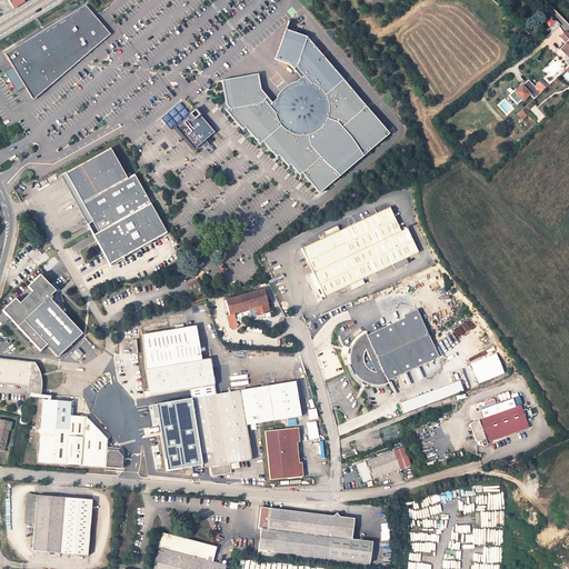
[(85,3),(3,53),(31,97),(48,86),(49,87),(110,35),(85,3)]
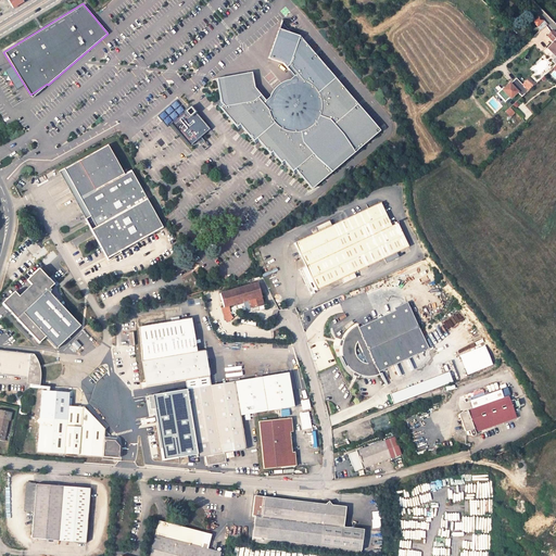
[(532,22),(538,26),(544,21),(539,15),(532,22)]
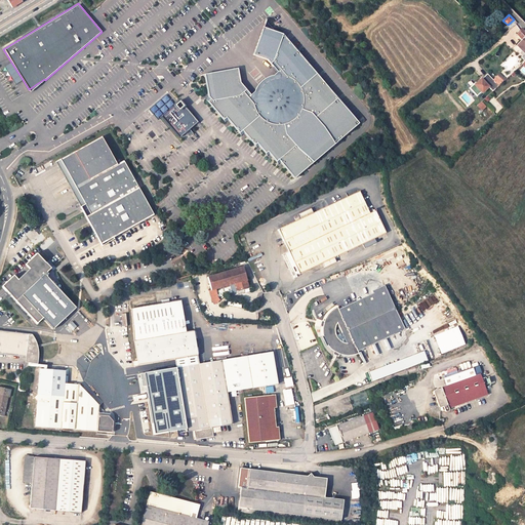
[(263,28),(253,54),(267,59),(279,73),(252,96),(240,82),(238,69),(204,75),(208,97),(206,99),(225,122),(228,120),(242,136),(245,133),(257,149),(259,147),(268,156),(270,155),(279,165),(281,163),(294,178),(359,122),(282,34),(263,28)]
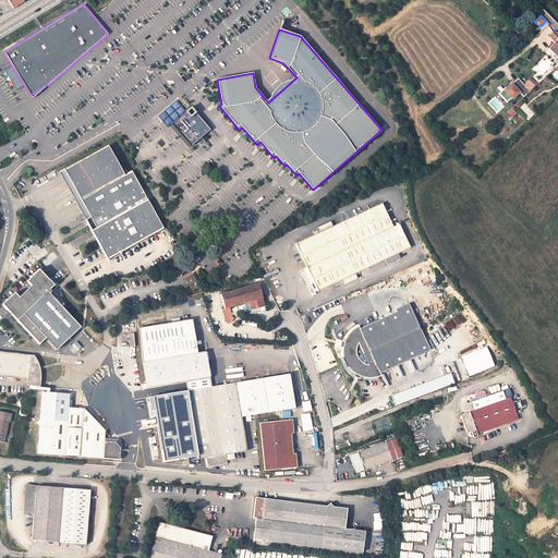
[(554,41),(548,48),(554,53),(557,57),(557,34),(555,31),(549,36),(554,41)]
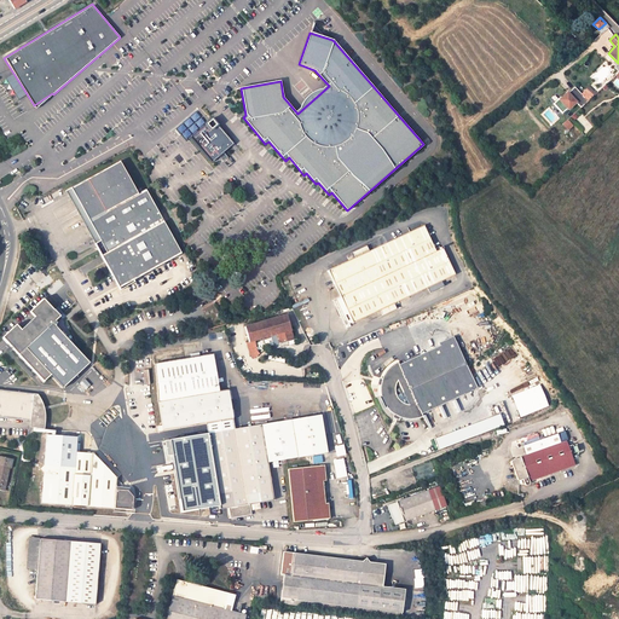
[(590,45),(584,50),(589,56),(595,50),(590,45)]
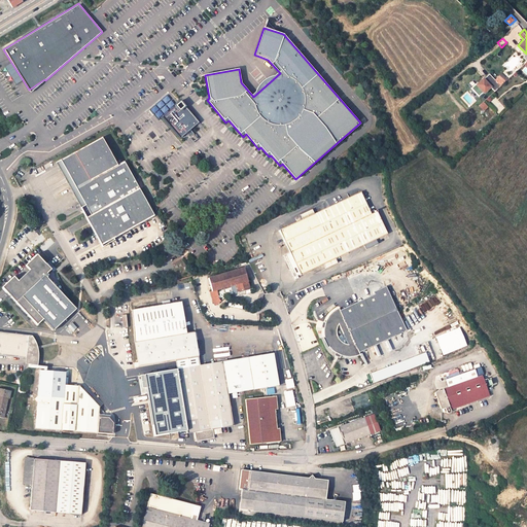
[(526,61),(526,54),(523,50),(517,57),(524,64),(526,62),(526,61)]
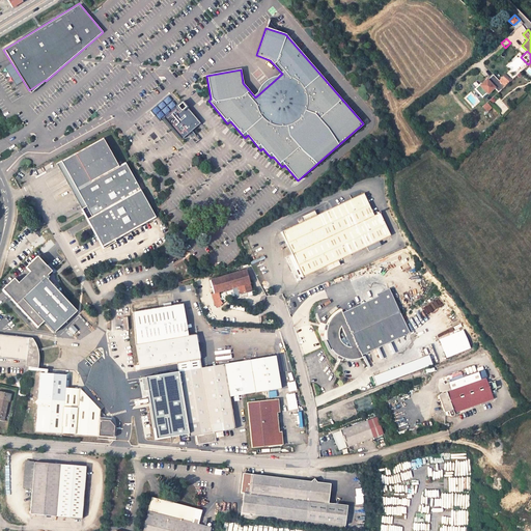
[(481,85),(476,89),(483,98),(487,93),(488,95),(496,89),(499,92),(509,82),(503,76),(499,81),(494,76),(488,80),(488,79),(481,85)]
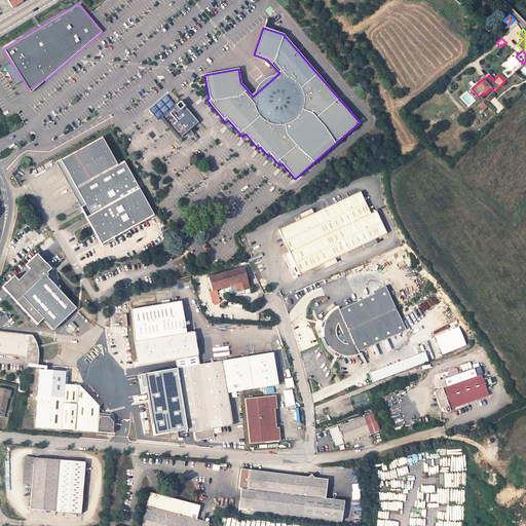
[(178,101),(173,105),(175,107),(177,109),(182,105),(178,101)]
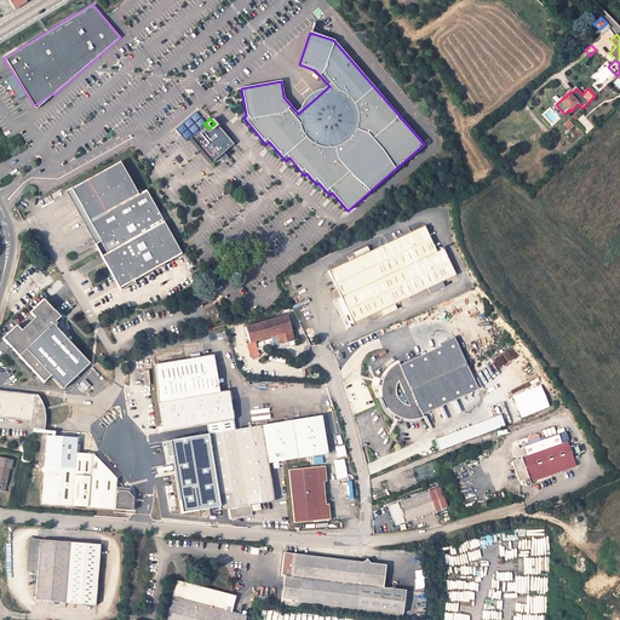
[(208,128),(206,126),(190,138),(210,162),(231,143),(214,124),(208,128)]
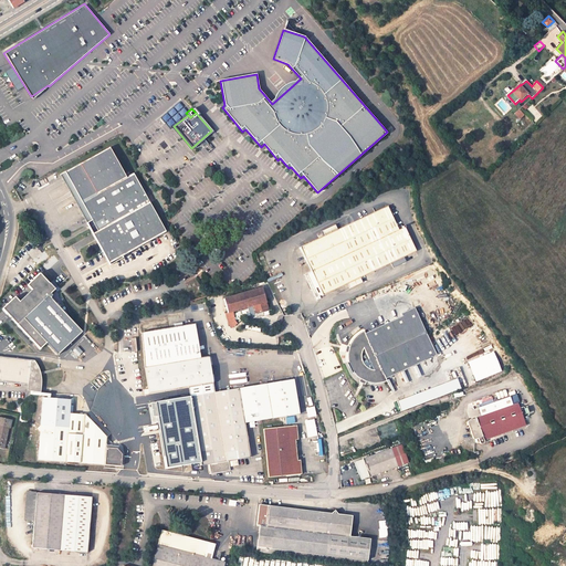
[(62,174),(80,207),(84,205),(115,261),(136,249),(150,240),(166,232),(134,174),(126,177),(109,147),(94,156),(62,174)]
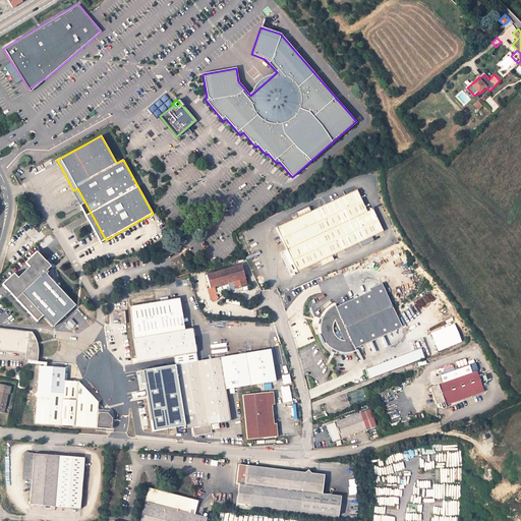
[(57,160),(55,161),(72,191),(73,190),(57,160)]
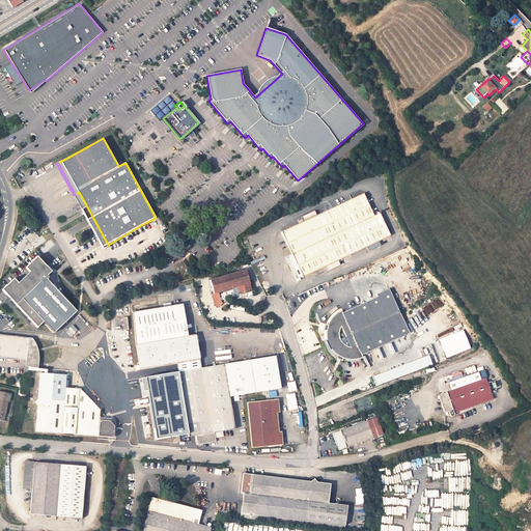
[(102,247),(108,245),(79,192),(75,194),(74,195),(80,206),(87,220),(90,225),(98,239),(102,247)]
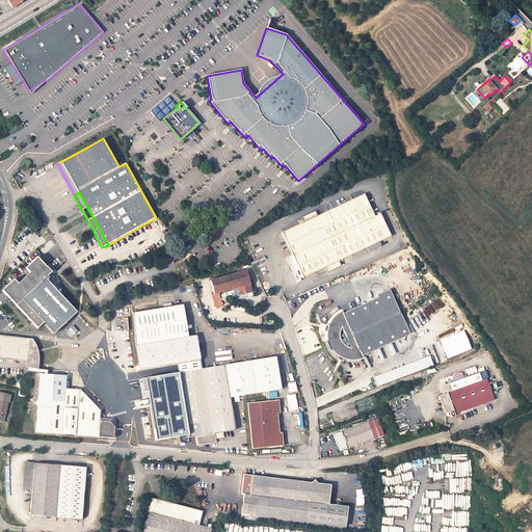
[(368,247),(379,242),(391,236),(380,213),(374,216),(364,193),(317,216),(306,221),(282,233),(302,277),(326,267),(338,261),(368,247)]
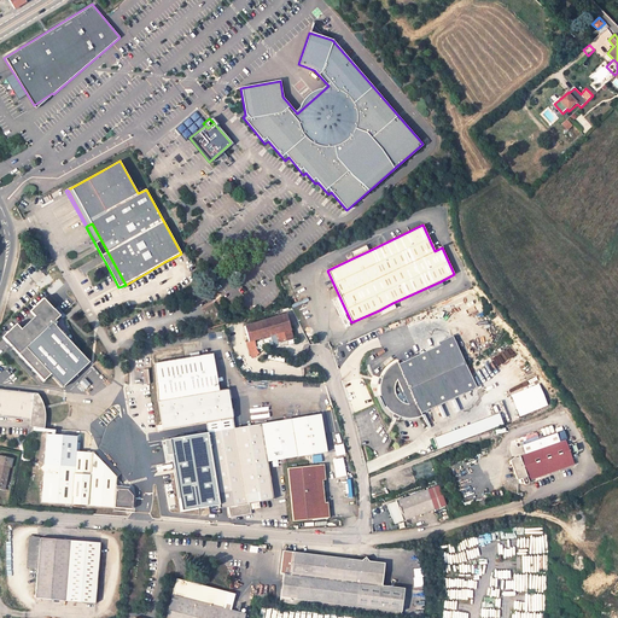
[(355,257),(368,251),(366,246),(353,252),(355,257)]
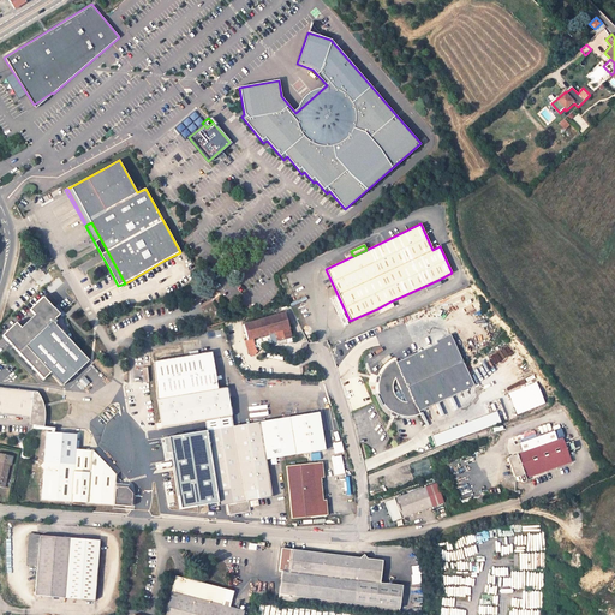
[(148,270),(125,284),(125,285),(149,272),(148,270)]
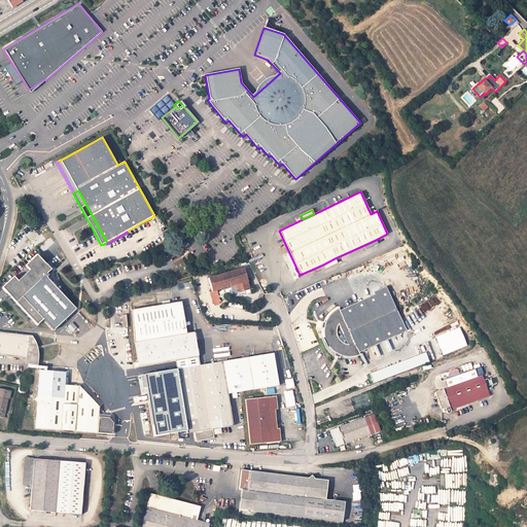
[(378,244),(376,240),(364,245),(366,249),(378,244)]
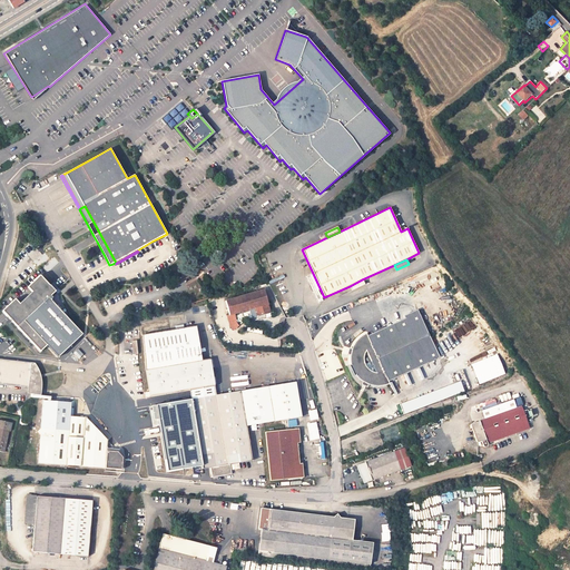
[(15,298),(2,311),(2,312),(7,317),(8,317),(10,320),(12,322),(17,327),(40,352),(47,345),(58,357),(82,334),(50,300),(52,297),(50,296),(55,292),(50,286),(40,275),(27,287),(31,292),(19,304),(15,298)]
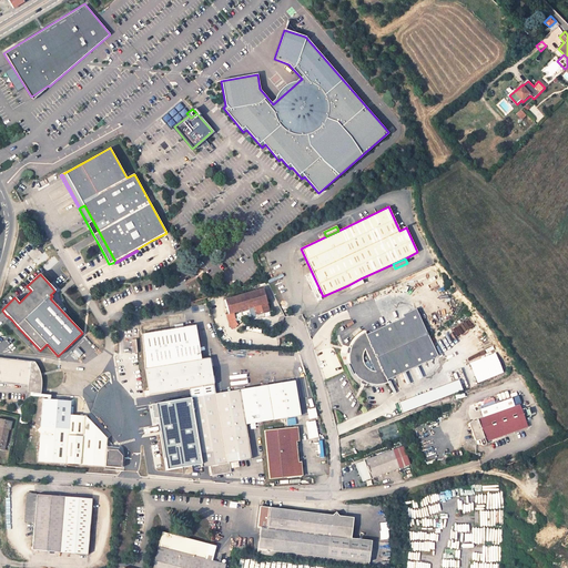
[(361,279),(348,285),(351,290),(363,284),(361,279)]
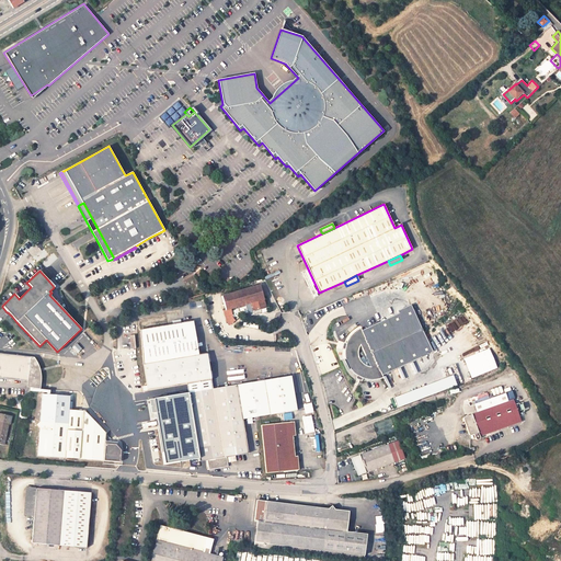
[(252,312),(266,308),(260,285),(221,296),(226,310),(230,309),(250,302),(252,312)]
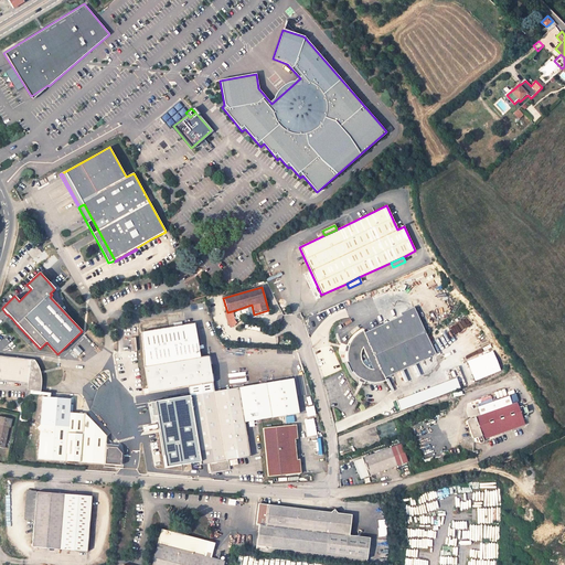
[(345,362),(349,368),(426,332),(414,306),(402,312),(403,315),(364,333),(363,331),(361,332),(359,333),(356,334),(355,337),(353,338),(351,341),(349,345),(349,349),(348,351),(348,352),(348,354),(348,355),(348,361),(345,362)]
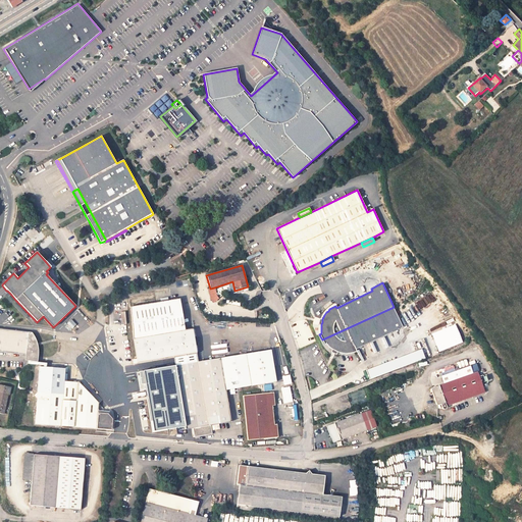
[(210,289),(208,290),(211,299),(214,303),(218,299),(216,296),(214,288),(210,289)]
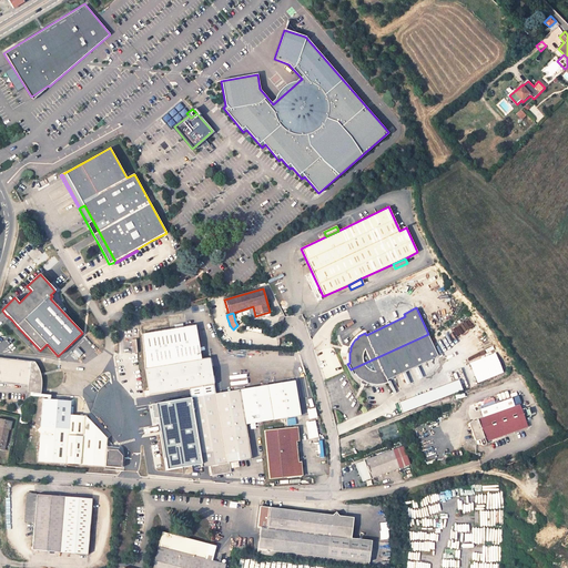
[(201,359),(195,325),(142,334),(145,368),(201,359)]
